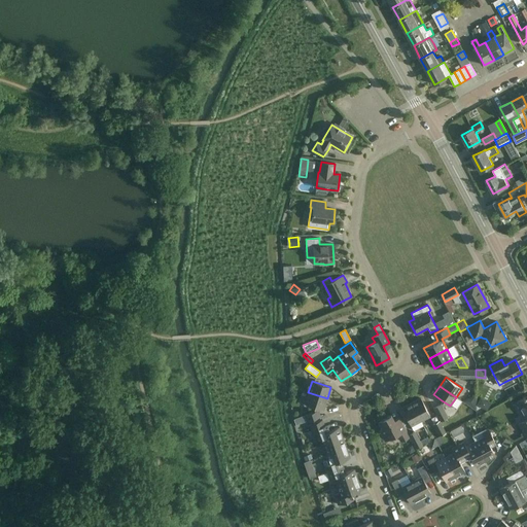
[(327,398),(308,392),(304,403),(323,410),(327,398)]
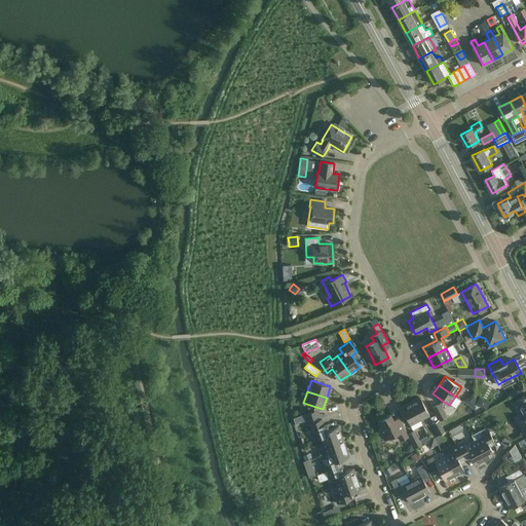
[(475,393),(461,401),(475,410),(475,393)]
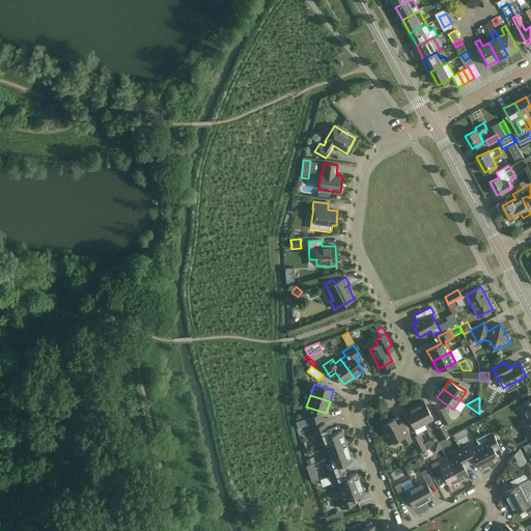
[(523,426),(528,437),(530,435),(530,398),(529,400),(529,399),(527,400),(527,401),(522,404),(530,422),(523,426)]
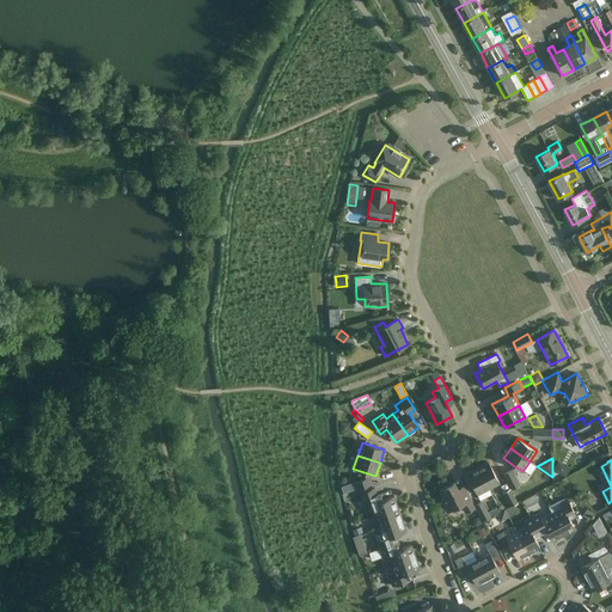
[(558,461),(554,470),(565,477),(570,467),(558,461)]
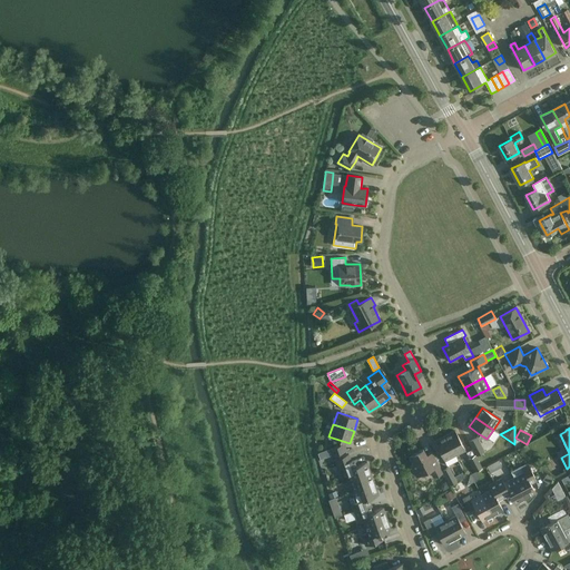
[(445,436),(455,455),(465,450),(455,431),(445,436)]
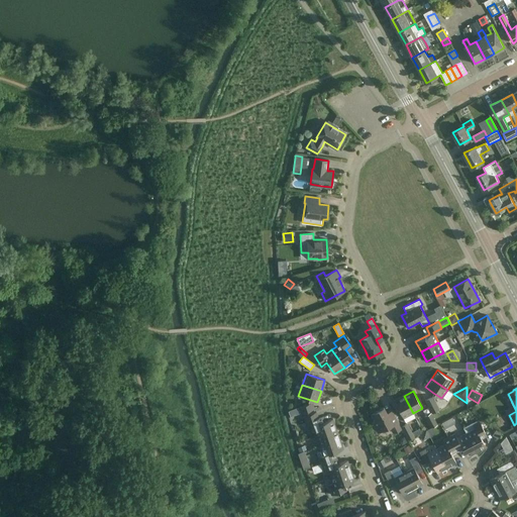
[(394,401),(403,418),(406,423),(415,418),(413,413),(404,396),(394,401)]
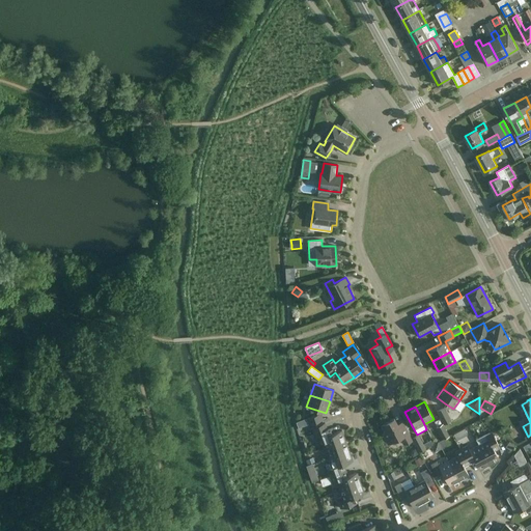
[(437,412),(444,424),(451,421),(444,408),(437,412)]
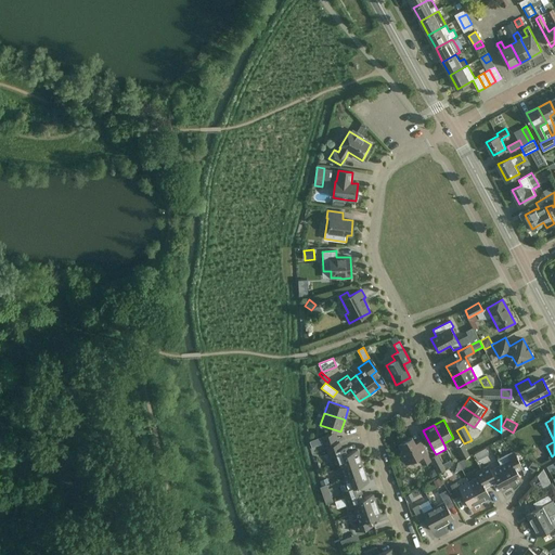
[(323,443),(327,442),(337,438),(335,431),(321,437),(323,443)]
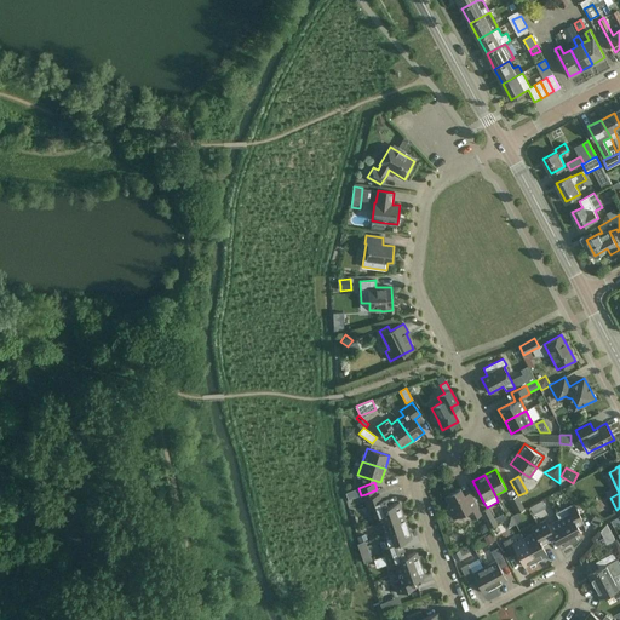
[(482,514),(474,497),(466,500),(460,488),(446,497),(449,505),(447,506),(453,518),(468,511),(472,520),(482,514)]
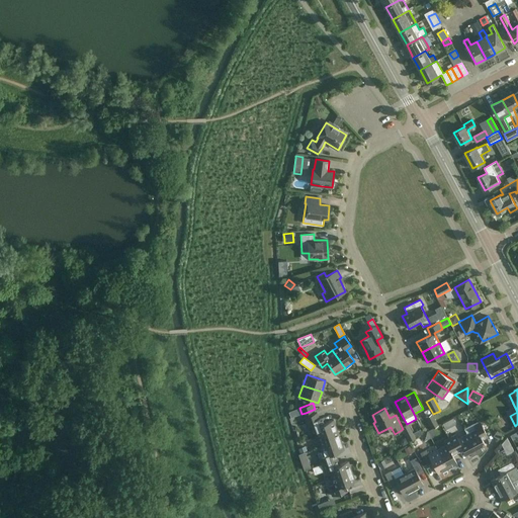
[(315,432),(317,437),(337,430),(333,420),(321,424),(317,413),(305,417),(309,429),(310,433),(315,432)]
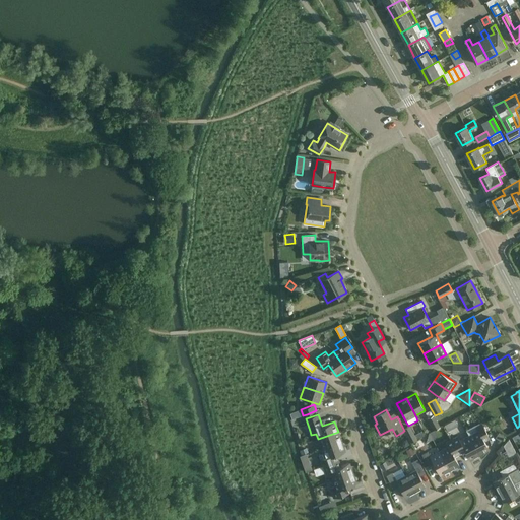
[(434,431),(439,428),(433,416),(428,419),(434,431)]
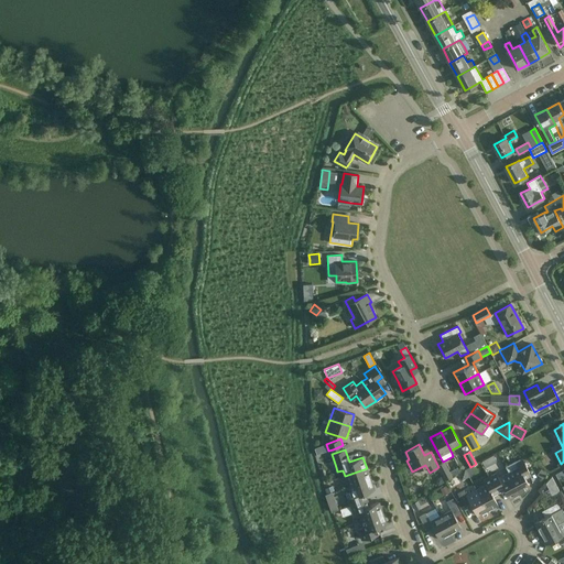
[(518,467),(509,473),(520,492),(530,487),(523,475),(529,472),(522,459),(516,464),(518,467)]
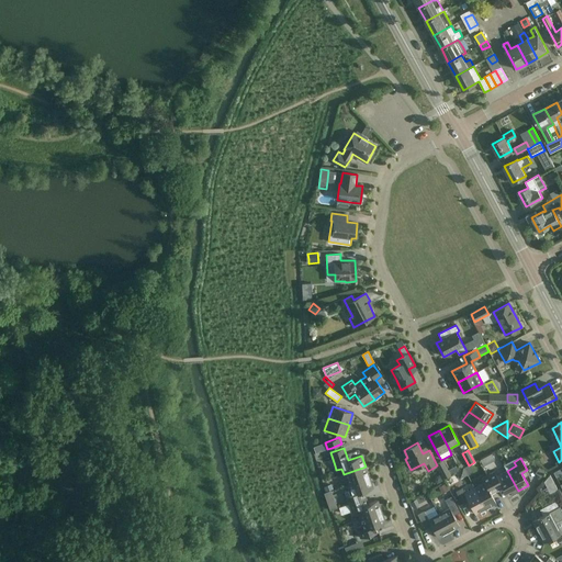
[(437,465),(444,479),(449,475),(442,462),(437,465)]
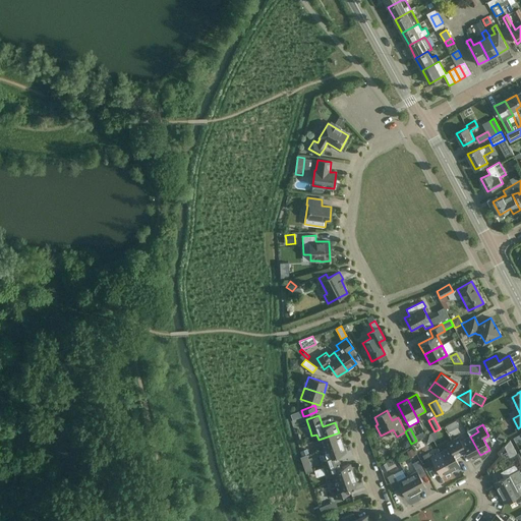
[(342,442),(339,432),(319,440),(323,449),(342,442)]
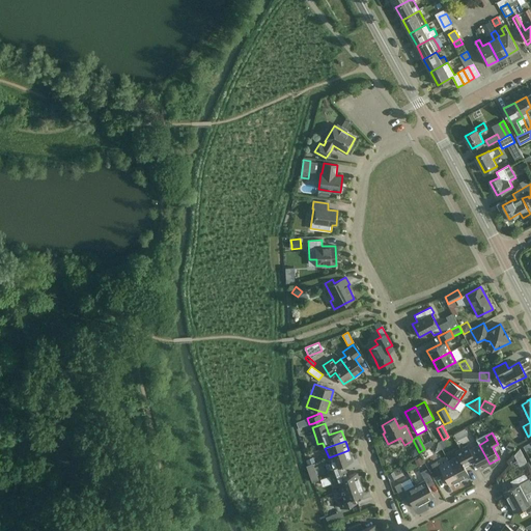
[(432,444),(430,446),(434,452),(442,449),(438,442),(432,444)]
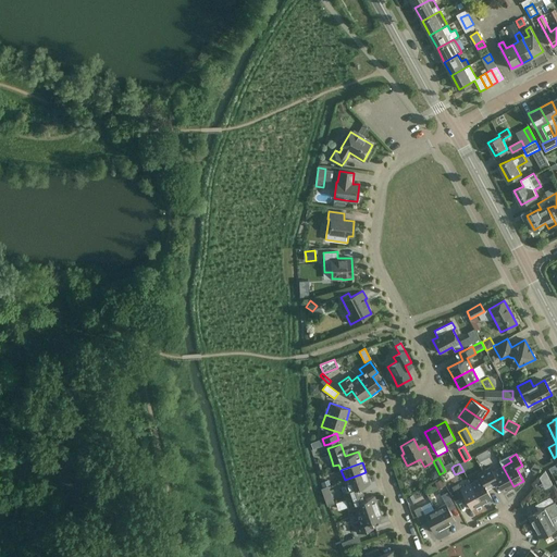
[(514,486),(503,467),(492,472),(489,468),(484,470),(491,483),(496,480),(503,493),(514,486)]
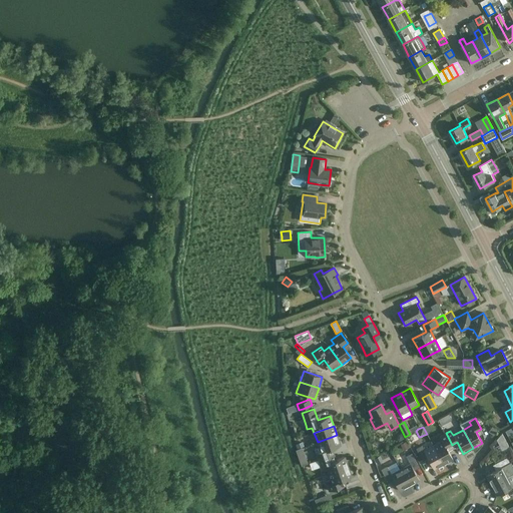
[(452,445),(446,433),(440,436),(443,440),(433,445),(443,464),(453,459),(447,448),(452,445)]
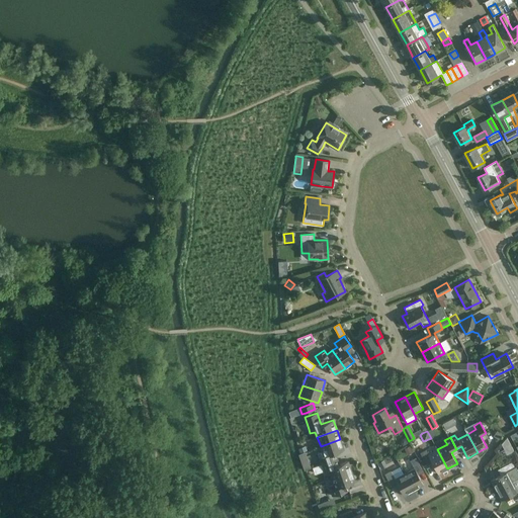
[(414,446),(421,442),(419,438),(412,442),(414,446)]
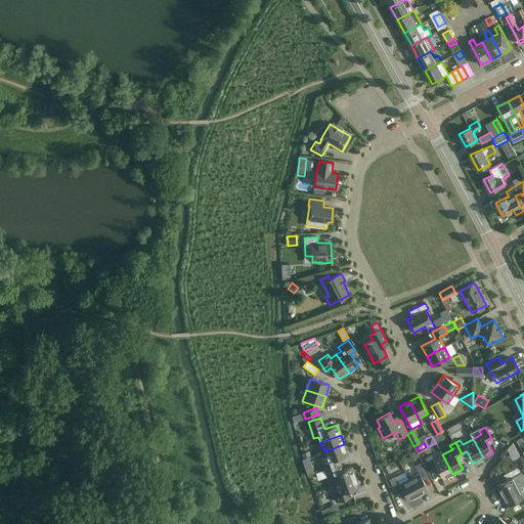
[(348,454),(344,444),(324,451),(325,456),(320,459),(322,464),(324,470),(338,465),(336,460),(348,454)]
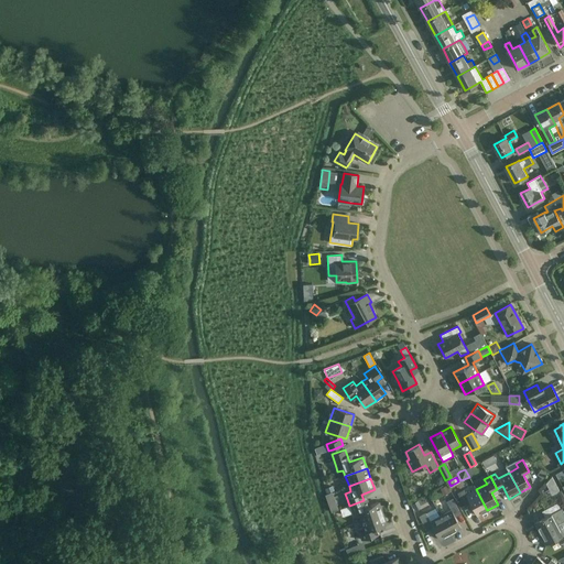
[(447,485),(440,489),(444,496),(451,491),(447,485)]
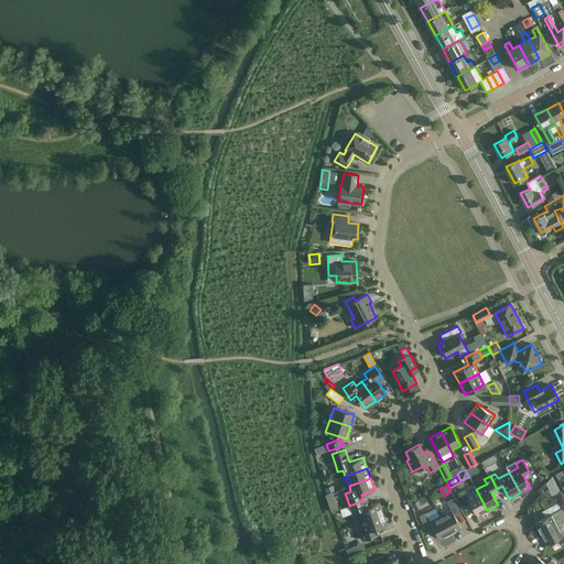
[(457,494),(459,497),(464,506),(470,503),(477,516),(487,510),(476,489),(466,496),(463,490),(457,494)]
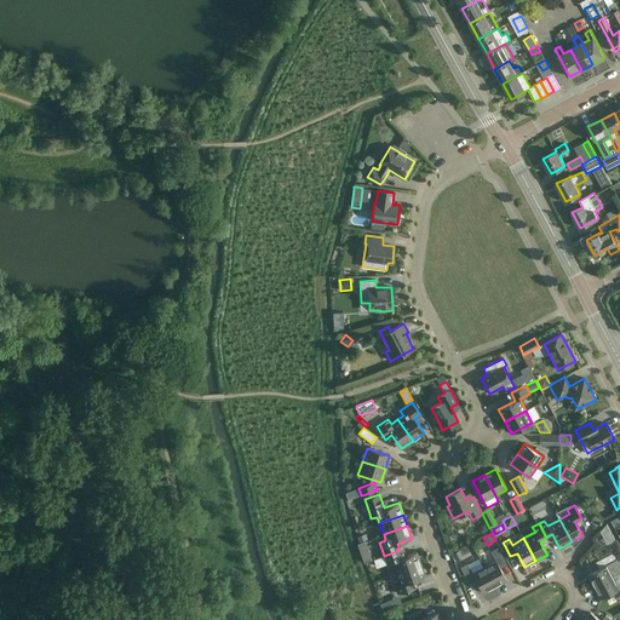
[(484,567),(494,586),(506,580),(498,564),(505,561),(498,547),(491,551),(495,561),(484,567)]
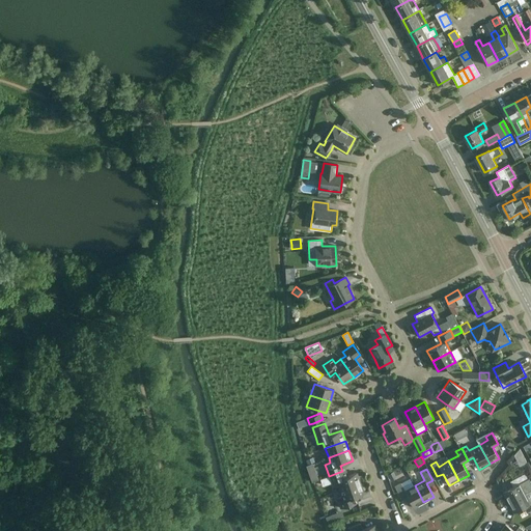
[(344,477),(342,471),(329,476),(332,482),(336,480),(340,491),(361,483),(357,473),(344,477)]
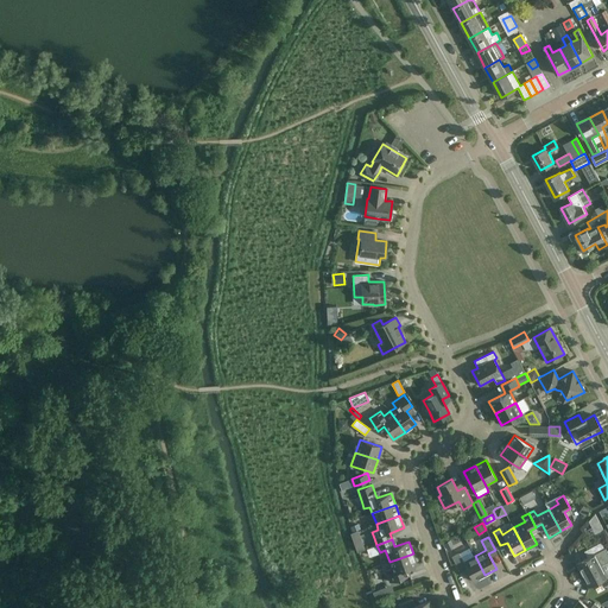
[(450,540),(443,544),(447,550),(454,546),(450,540)]
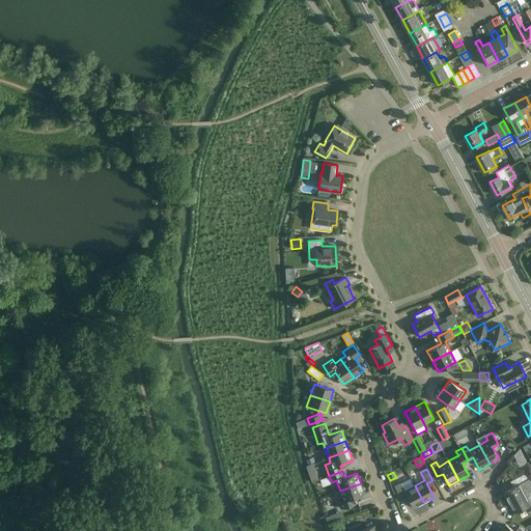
[(524,474),(523,475),(513,479),(516,484),(503,493),(508,503),(525,494),(530,490),(530,481),(529,478),(527,479),(524,474)]
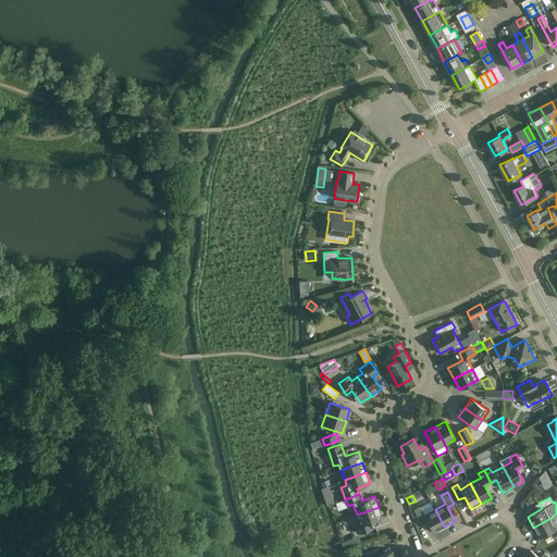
[(424,515),(420,506),(413,510),(420,521),(426,518),(434,533),(444,527),(435,509),(424,515)]
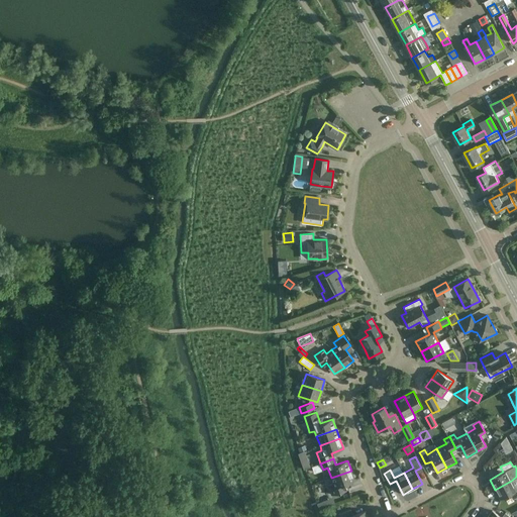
[(328,485),(329,489),(331,495),(334,494),(348,489),(346,484),(354,481),(351,471),(331,478),(333,484),(328,485)]
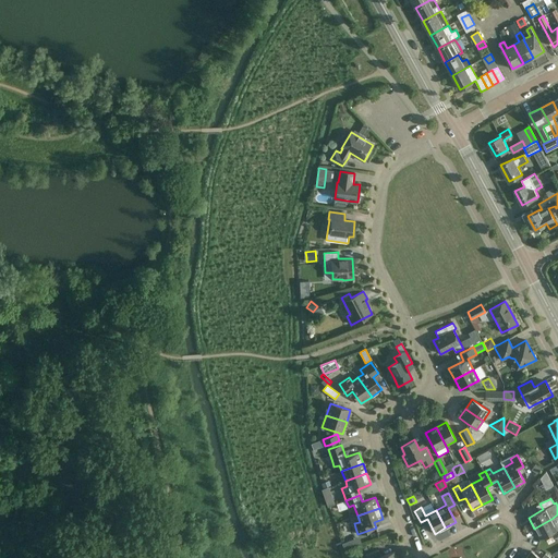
[(552,519),(534,529),(540,538),(555,531),(557,537),(557,536),(557,521),(554,524),(552,519)]
